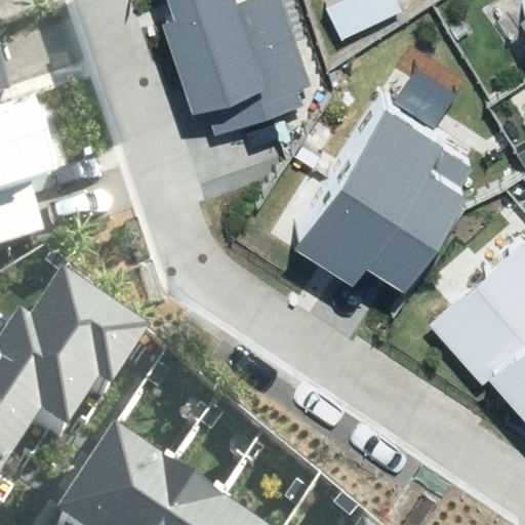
[(203,77),(214,113),(299,86),(295,71),(309,67),(288,0),(165,0),(190,81),(203,77)]
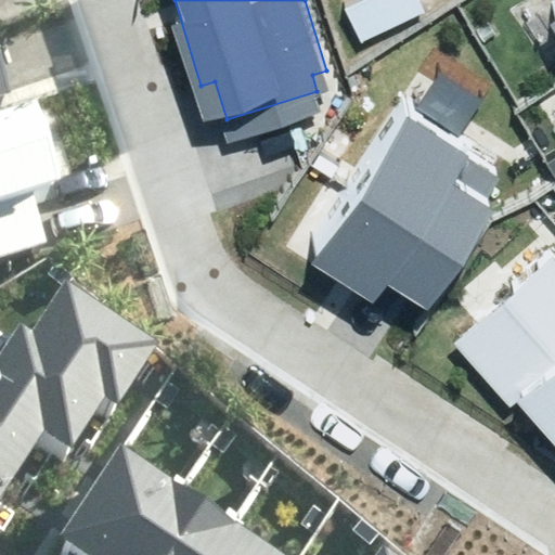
[(350,0),(359,18),(398,0),(350,0)]
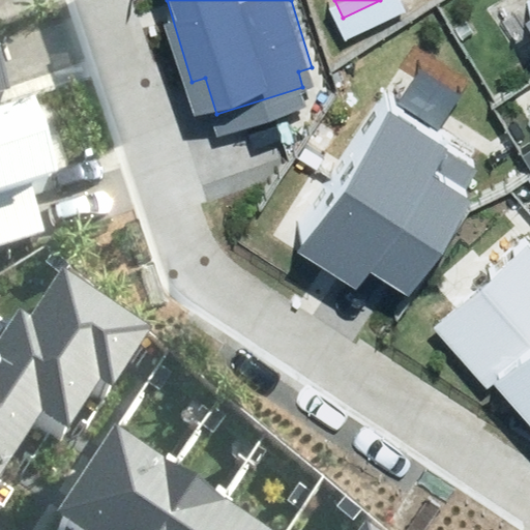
[(298,217),(354,254),(367,235),(404,259),(484,138),(391,78),(298,217)]
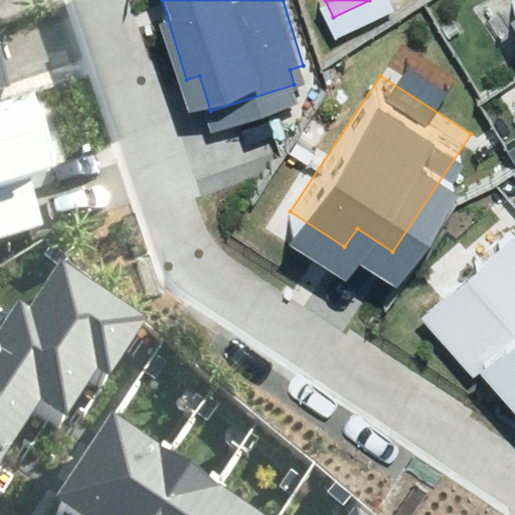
[(0,234),(40,220),(28,185),(51,177),(27,107),(0,116),(0,234)]
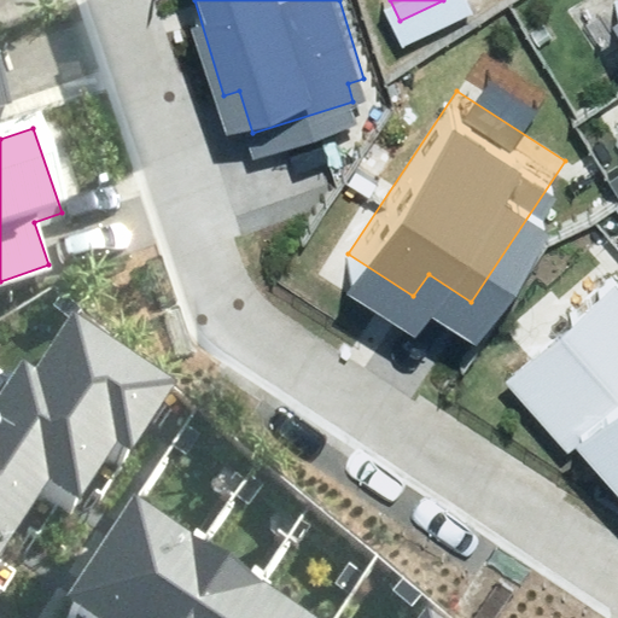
[(617,258),(507,353),(564,419),(575,409),(617,459),(617,258)]
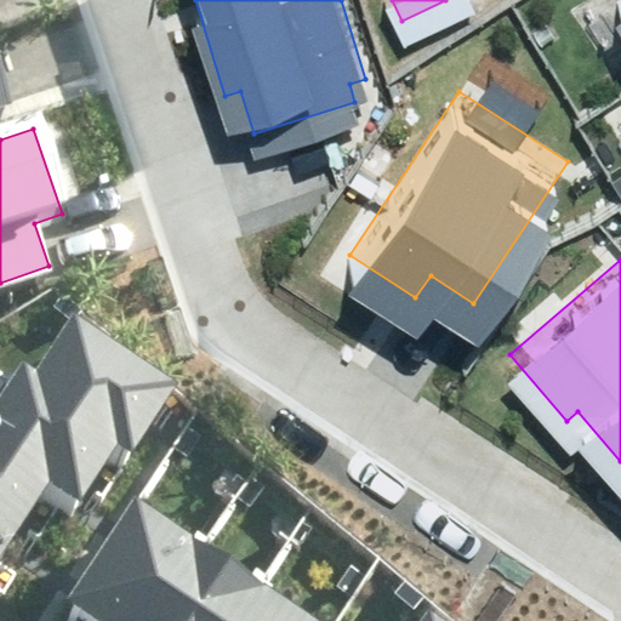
[(0,556),(50,480),(80,500),(117,444),(134,454),(180,382),(73,313),(36,369),(22,359),(0,392),(0,556)]
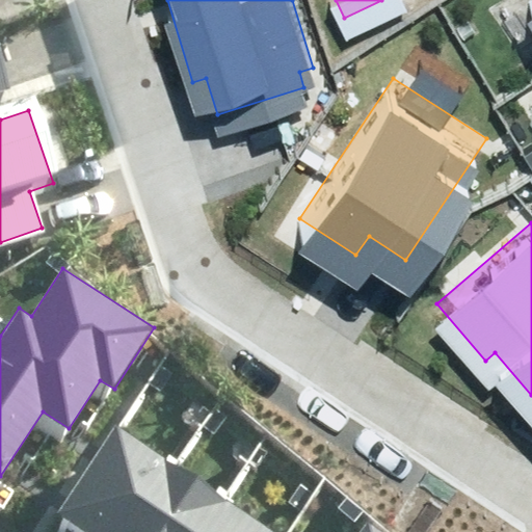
[(83,531),(273,531),(114,426),(56,514),(83,531)]
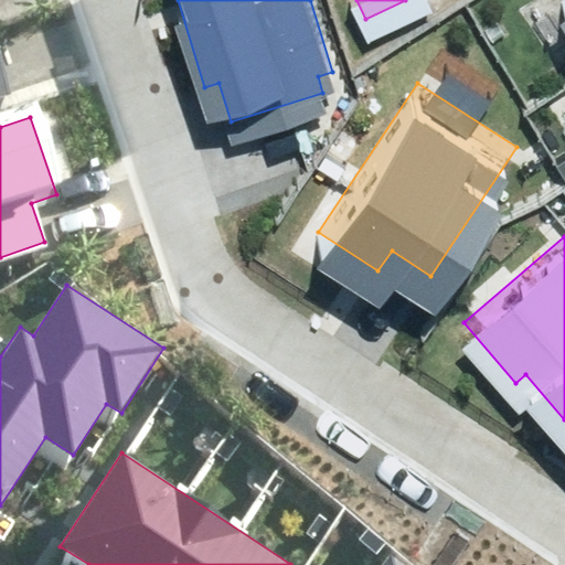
All buildings are outlined.
